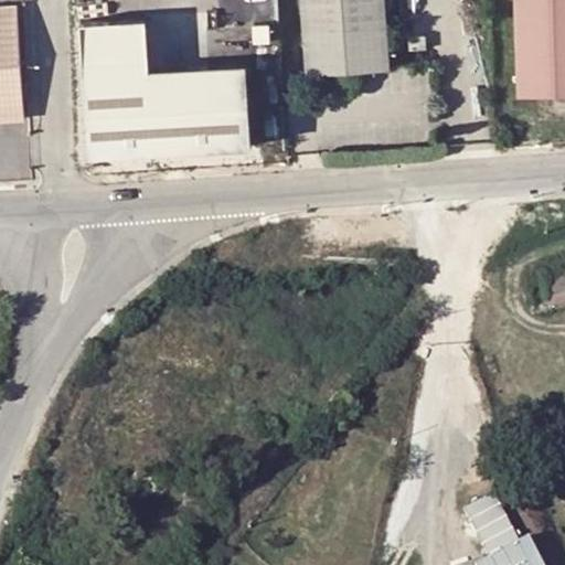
[(385,0),(300,0),(304,67),(387,64),(385,0)]
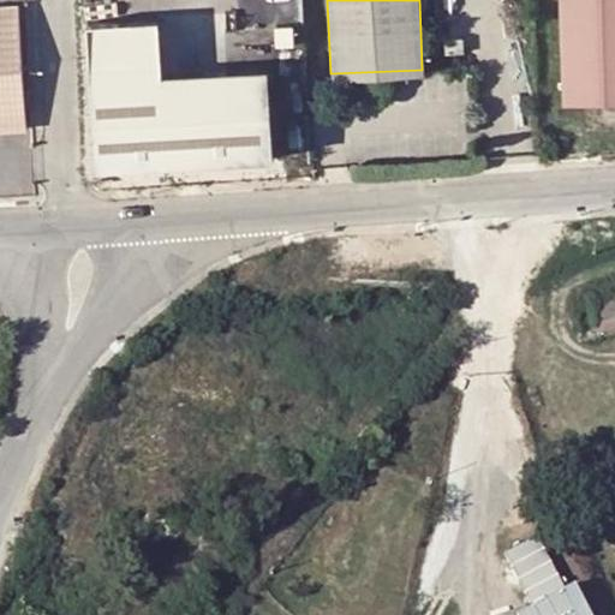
[(614,0),(559,0),(561,99),(614,95),(614,0)]
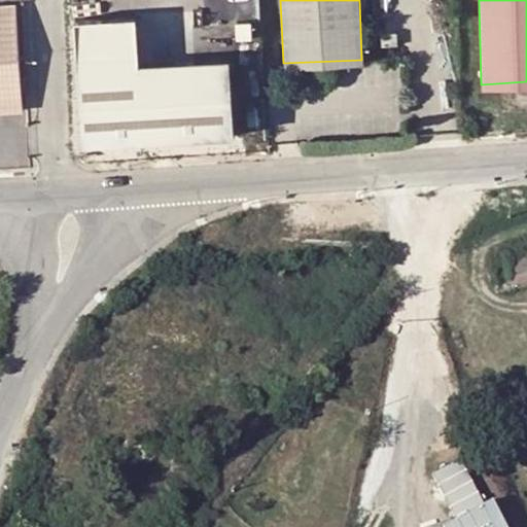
[(0,6),(0,111),(20,110),(12,6),(0,6)]
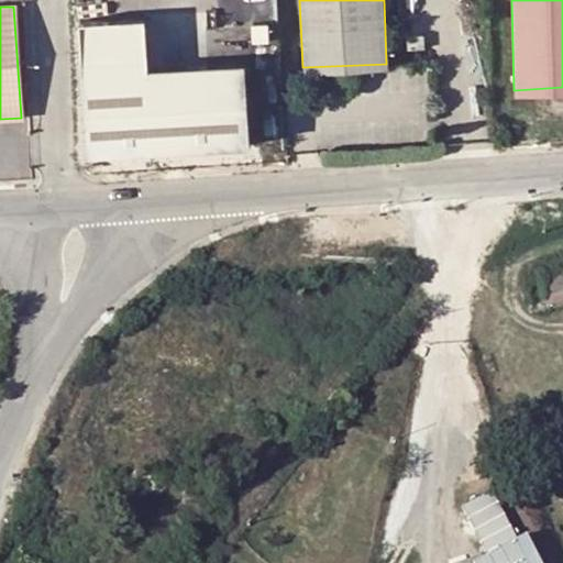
[(145,23),(79,26),(88,155),(251,145),(245,68),(147,75),(145,23)]
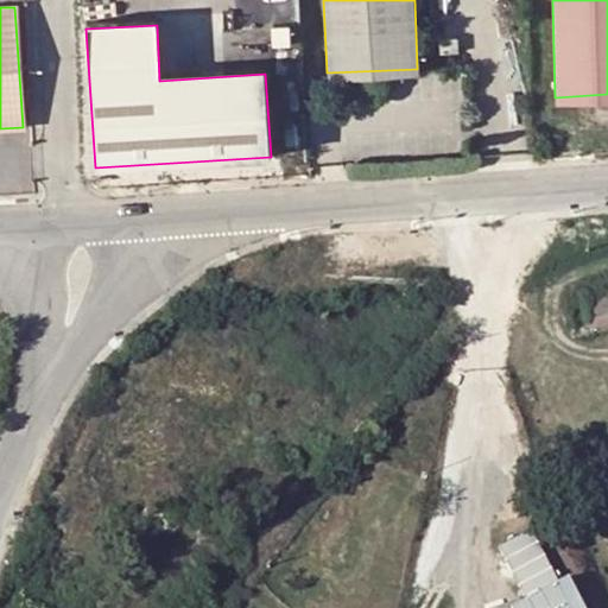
[(607,293),(584,301),(591,331),(607,327),(607,293)]
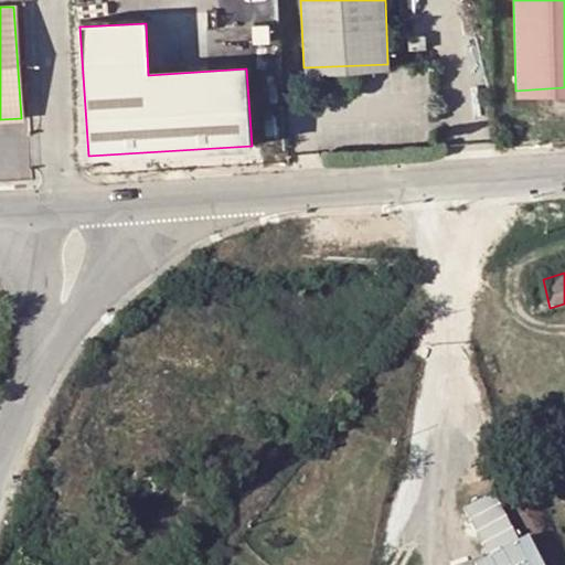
[(554,564),(540,532),(523,540),(502,492),(468,507),(491,557),(479,563),(479,564),(554,564)]
